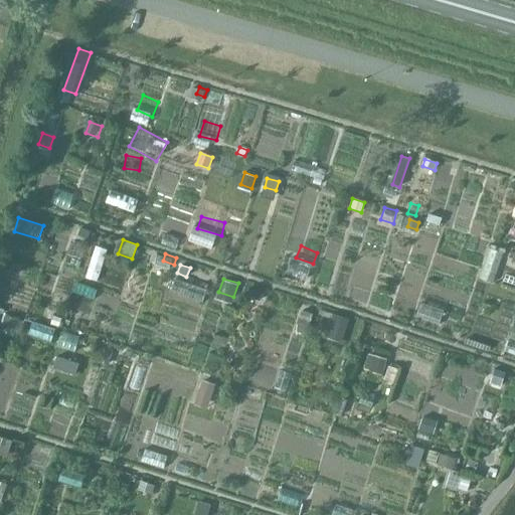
[(254,290),(252,297),(260,300),(263,292),(254,290)]
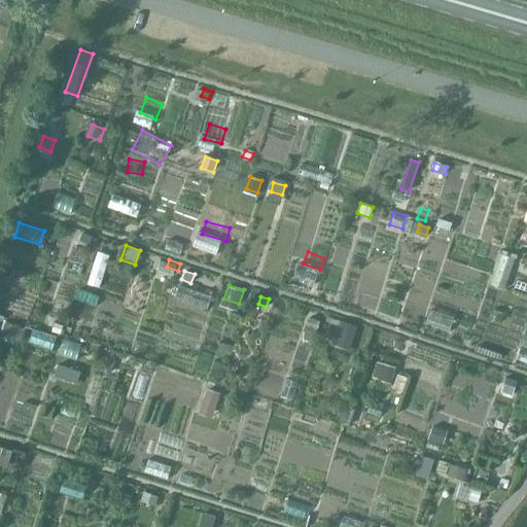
[(456,316),(460,304),(440,296),(435,310),(456,316)]
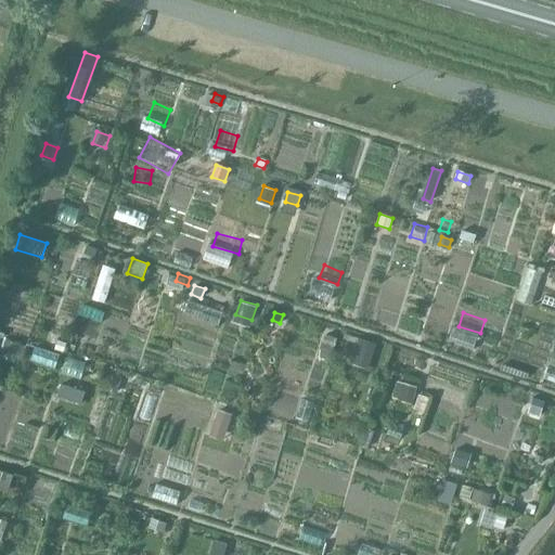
[(325,334),(319,355),(331,359),(338,337),(325,334)]
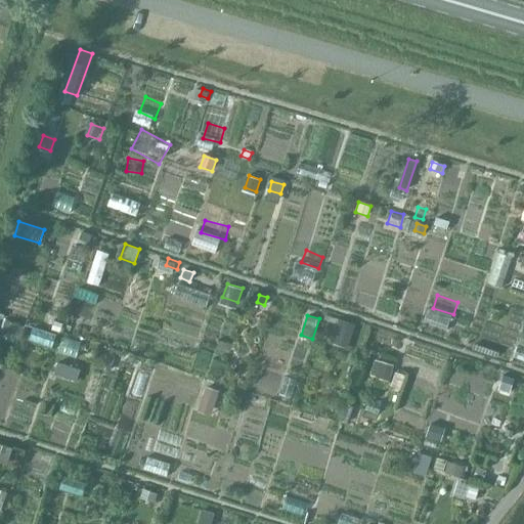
[(54,319),(51,329),(60,332),(63,322),(54,319)]
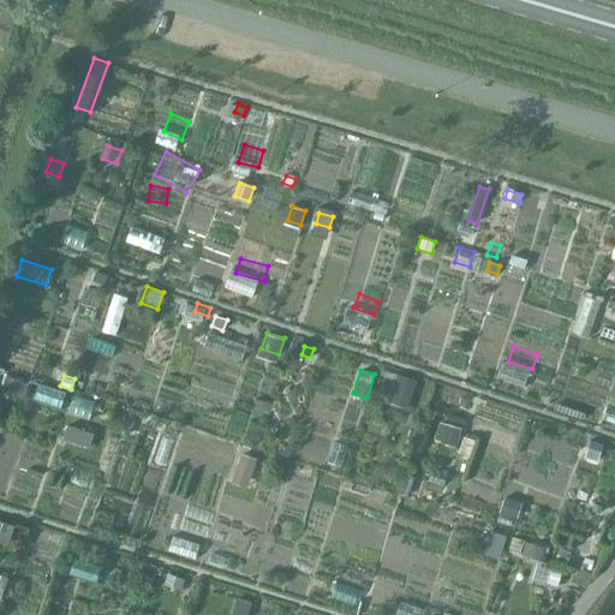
[(399,375),(389,401),(407,407),(417,381),(399,375)]
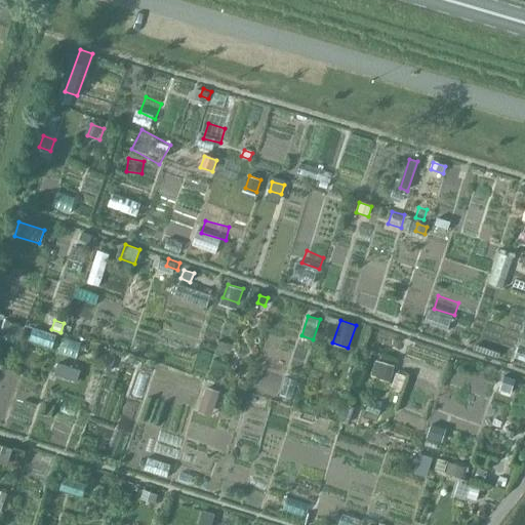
[(5,321),(1,331),(21,338),(25,328),(5,321)]
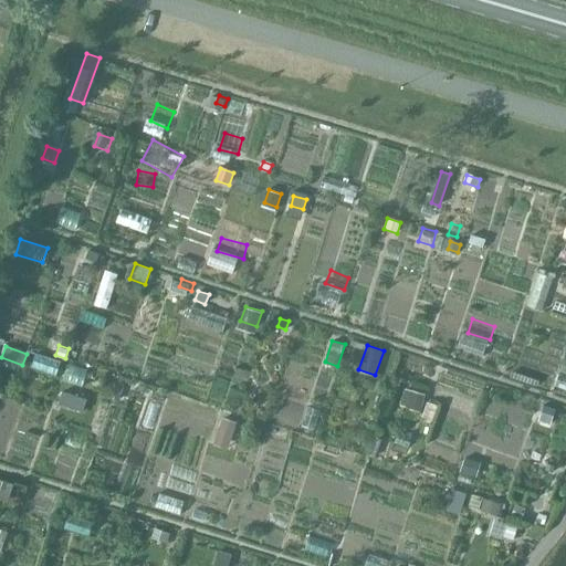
[(79,364),(76,374),(85,377),(88,367),(79,364)]
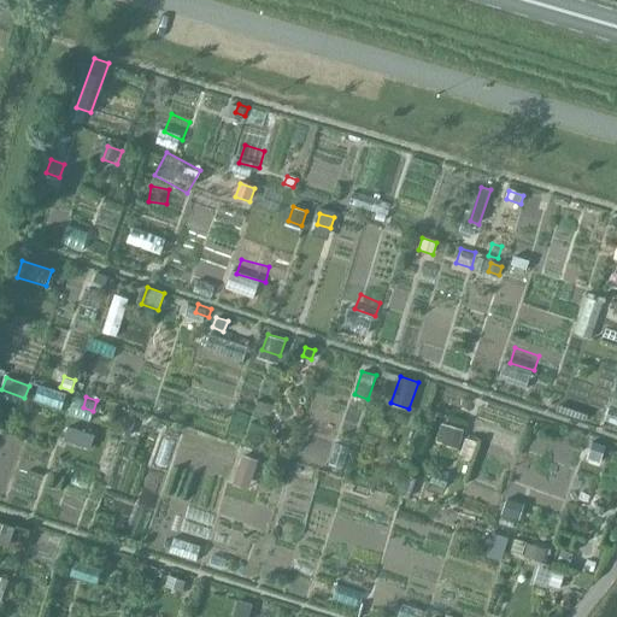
[(442,422),(438,442),(459,448),(465,429),(442,422)]
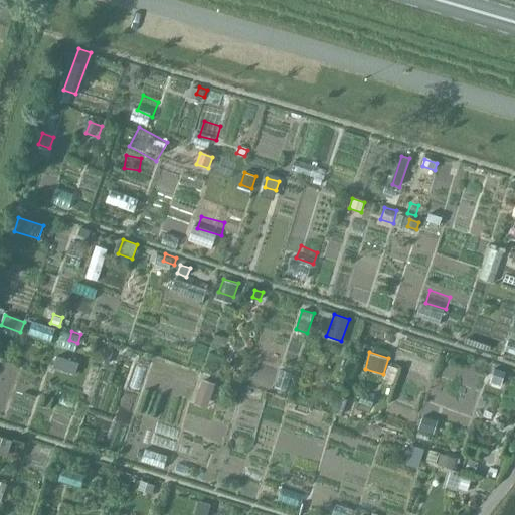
[(57,356),(53,367),(61,370),(65,359),(57,356)]
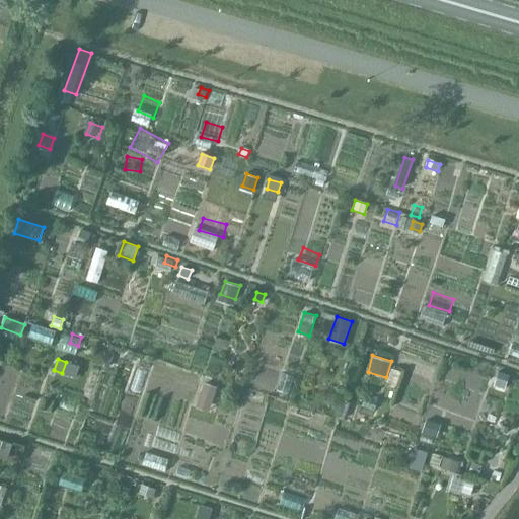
[(213,368),(207,381),(218,385),(224,372),(213,368)]
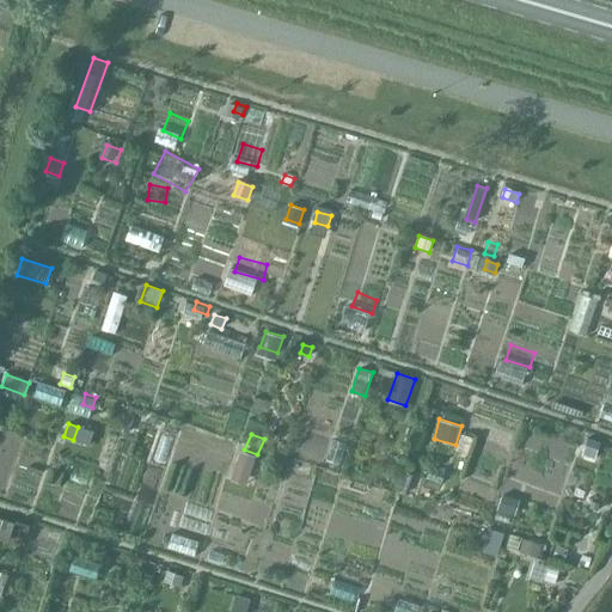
[(588,439),(583,454),(594,459),(600,444),(588,439)]
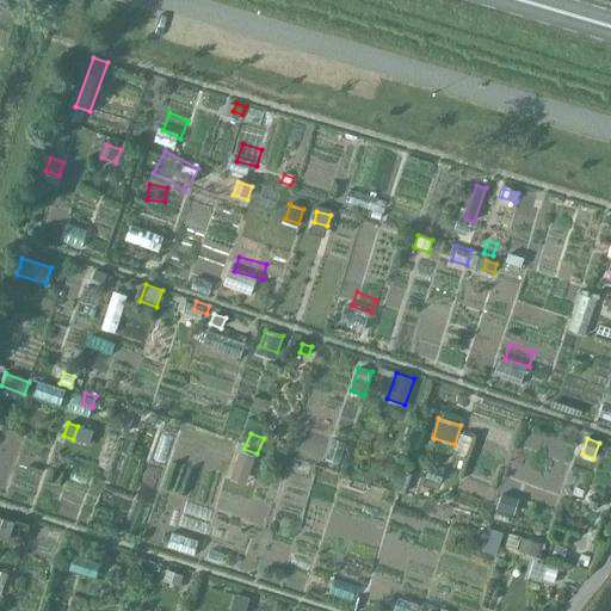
[(610,442),(598,476),(610,480),(610,442)]
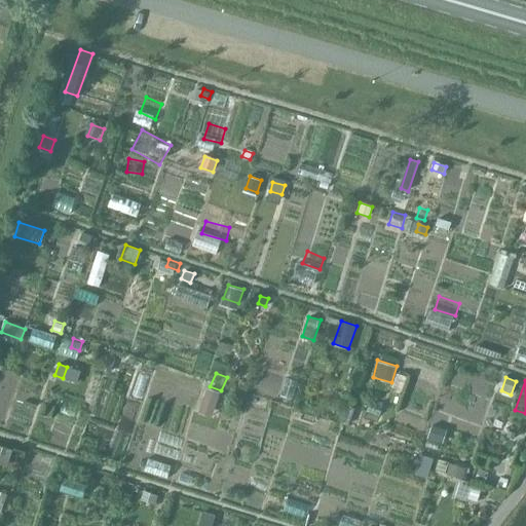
[(257,410),(254,424),(267,427),(276,387),(254,382),(249,409),(257,410)]
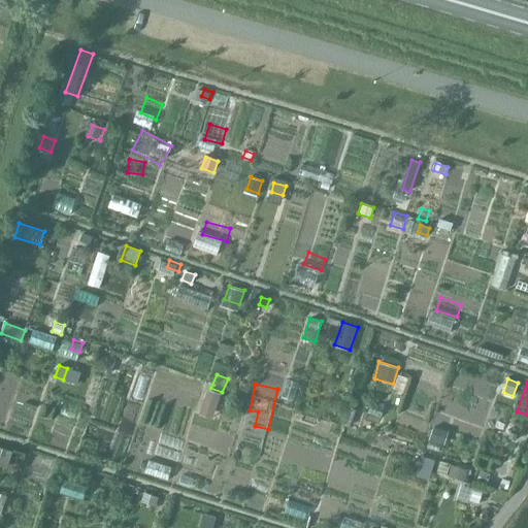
[(208,391),(203,403),(217,407),(221,395),(208,391)]
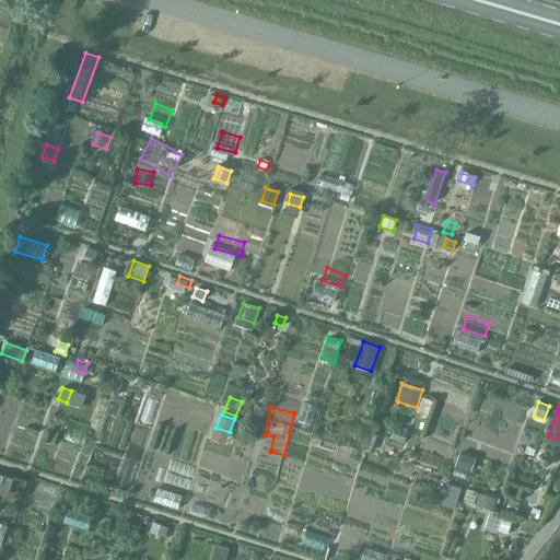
[(461,454),(456,467),(471,471),(476,459),(461,454)]
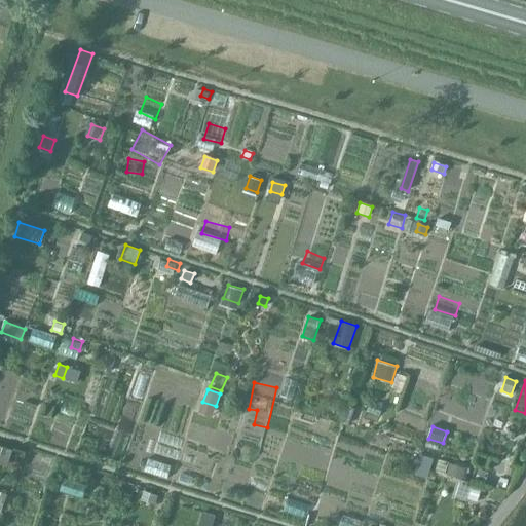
[(0,445),(0,462),(7,465),(12,450),(0,445)]
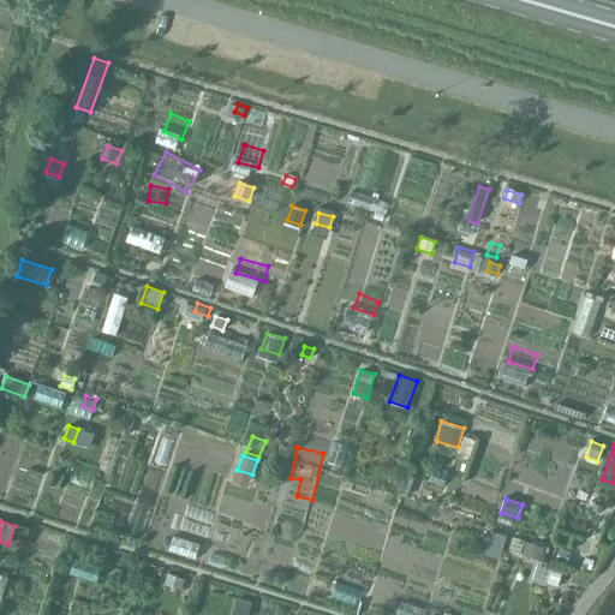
[(489,529),(483,547),(501,553),(507,535),(489,529)]
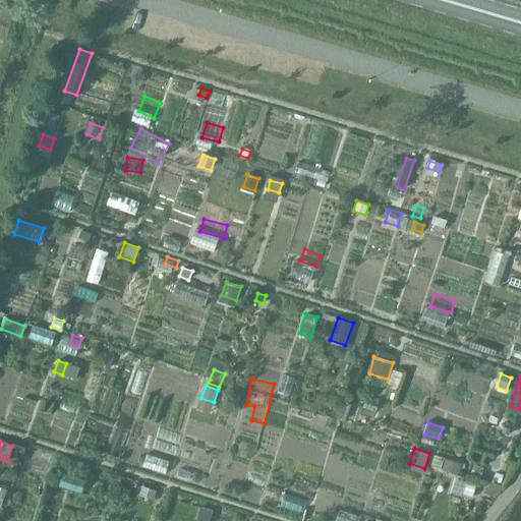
[(435,456),(431,467),(442,471),(446,459),(435,456)]
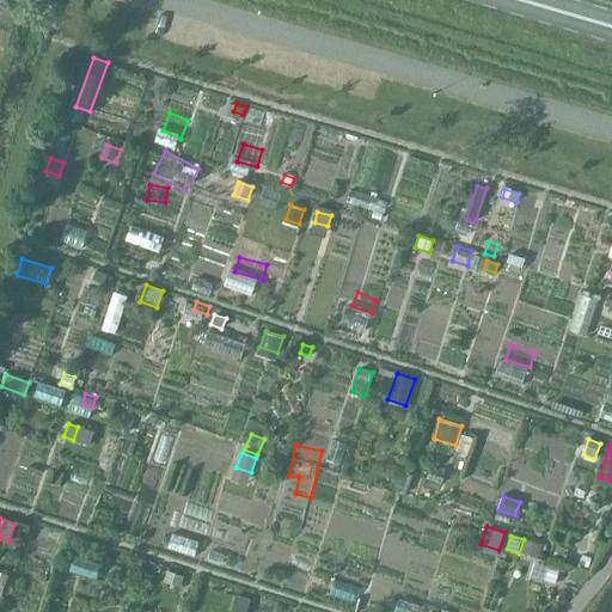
[(557,546),(554,558),(565,562),(569,551),(557,546)]
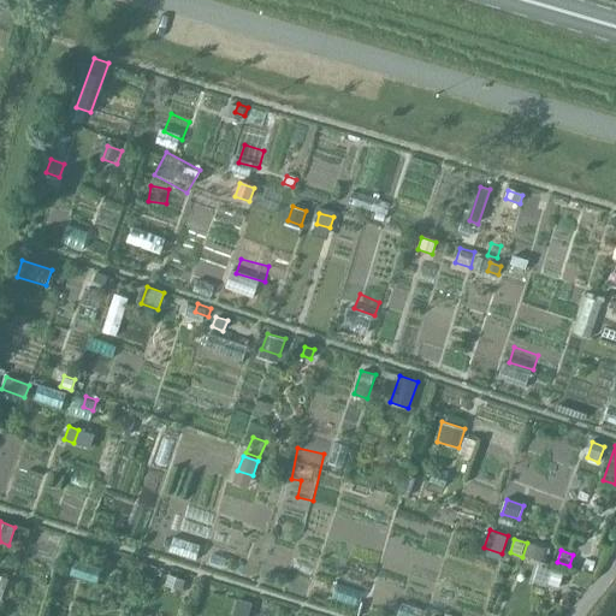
[(552,569),(548,584),(560,587),(564,574),(552,569)]
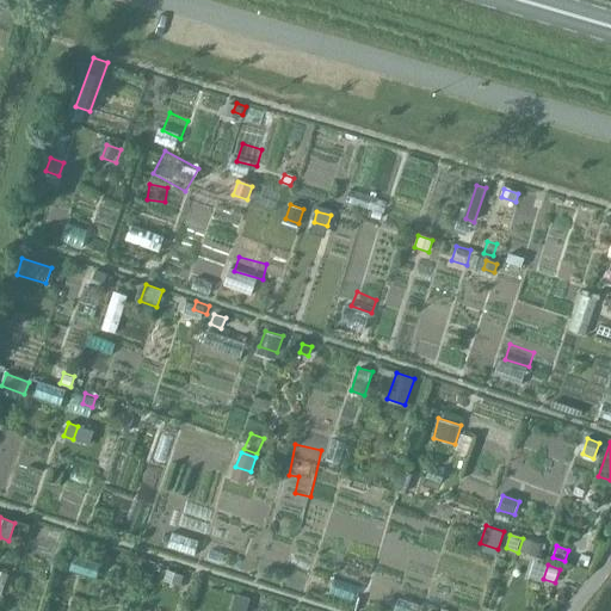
[(358,590),(363,575),(341,568),(337,581),(358,590)]
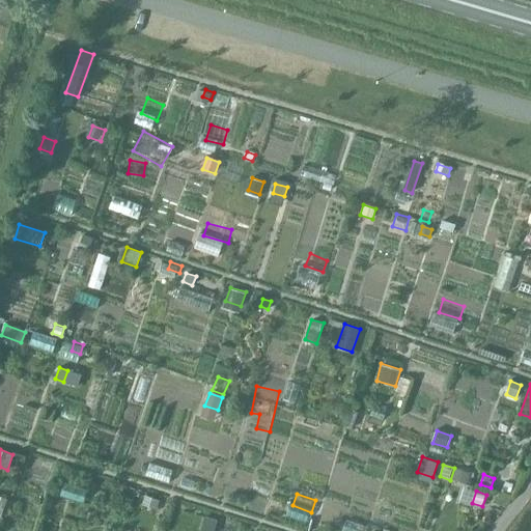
[(145,495),(142,504),(157,509),(159,500),(145,495)]
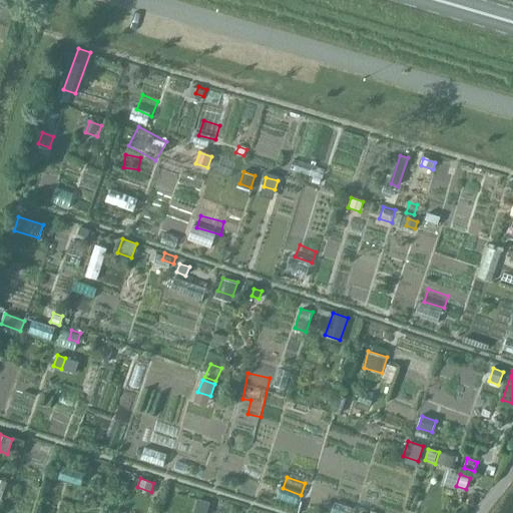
[(197,500),(192,512),(206,512),(209,504),(197,500)]
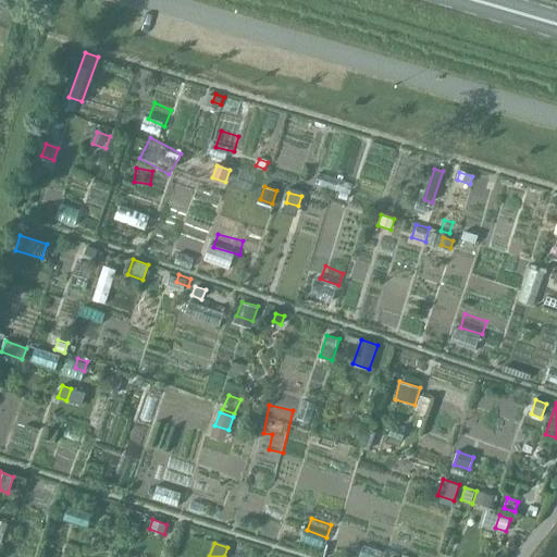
[(399,545),(395,556),(421,556),(423,552),(399,545)]
